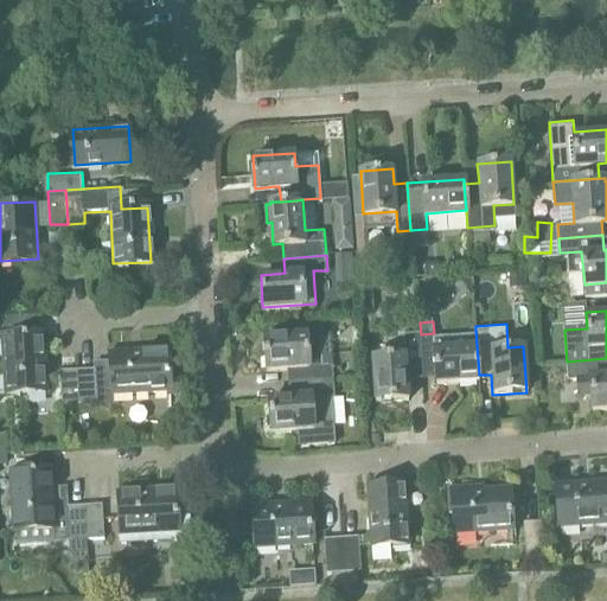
[(475,330),(419,334),(421,378),(434,377),(435,387),(479,383),(479,375),(475,330)]
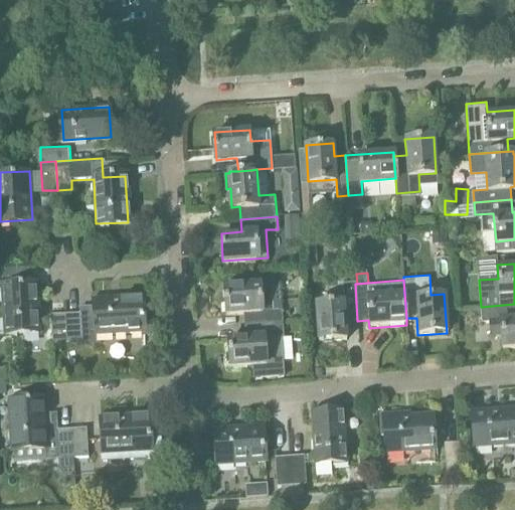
[(280,281),(225,285),(227,313),(247,312),(248,324),(282,322),(280,281)]
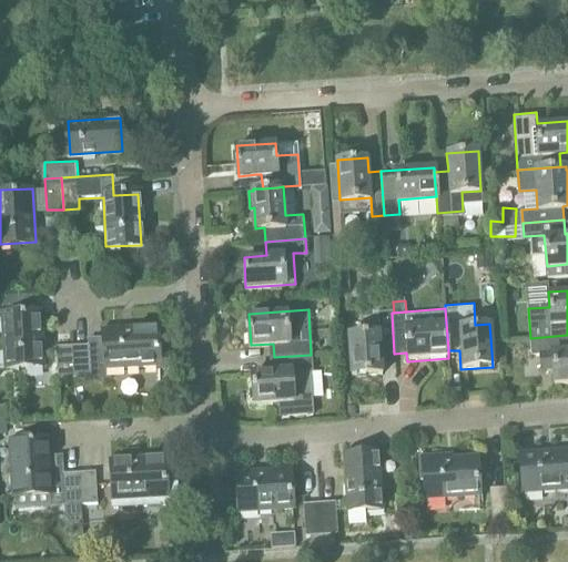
[(7,366),(44,364),(41,310),(3,313),(7,366)]
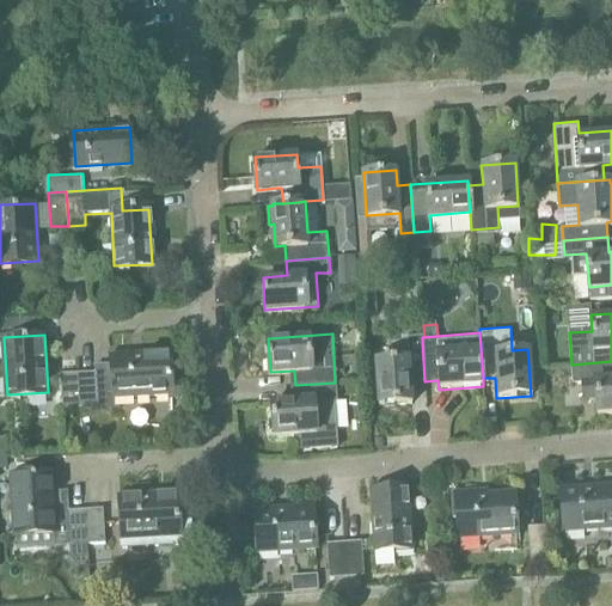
[(422,337),(407,338),(408,346),(391,347),(392,359),(374,360),(378,406),(410,404),(409,383),(424,381),(422,337)]
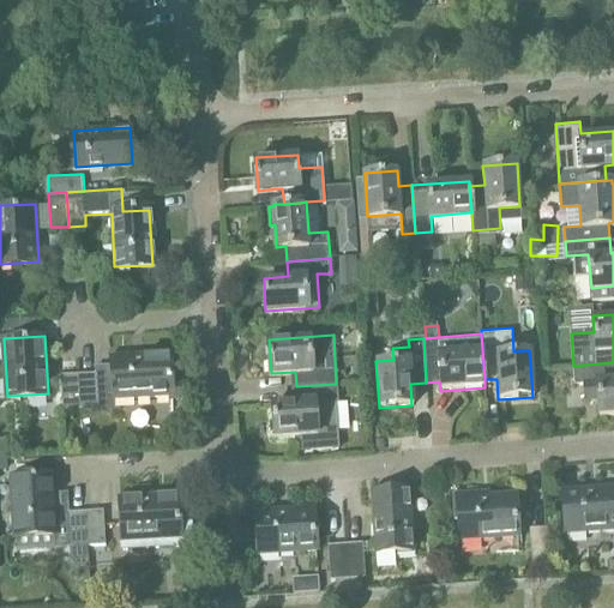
[(113,368),(78,369),(79,399),(186,392),(185,381),(172,383),(169,351),(112,355),(113,368)]
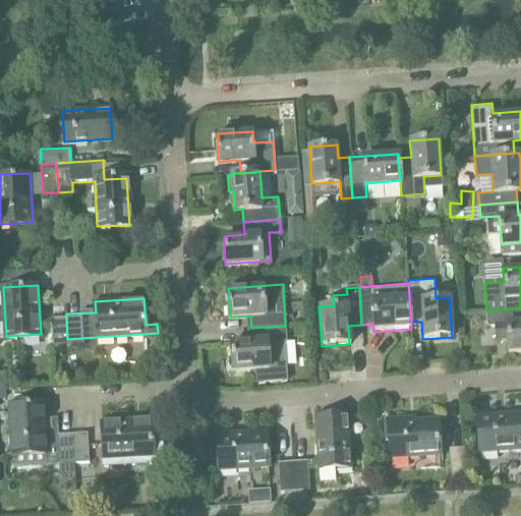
[(520,307),(486,310),(487,323),(507,322),(509,350),(520,348),(520,307)]
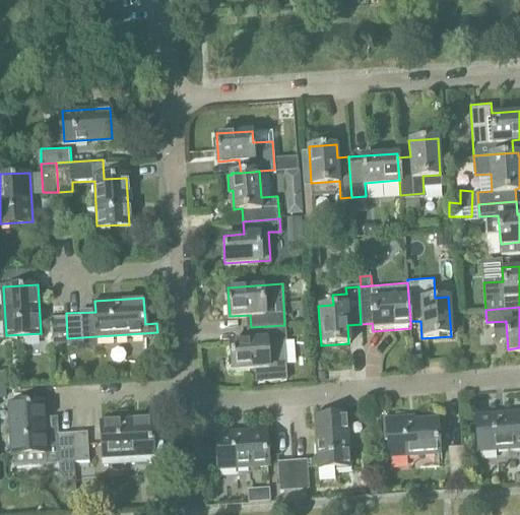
[(68,341),(67,338),(66,313),(52,314),(53,342),(68,341)]
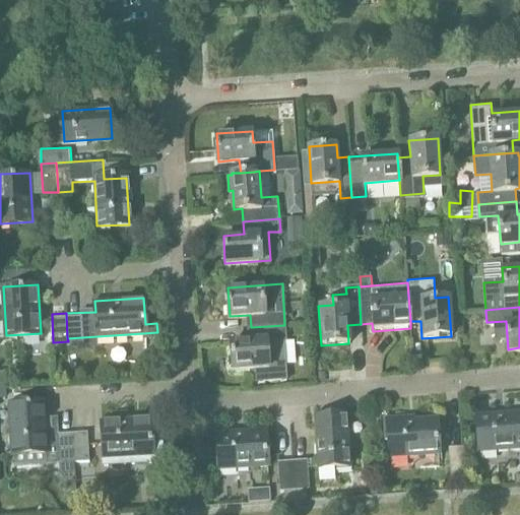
[(255,379),(285,377),(282,341),(285,341),(284,325),(251,327),(251,339),(231,341),(233,369),(254,368),(255,379)]
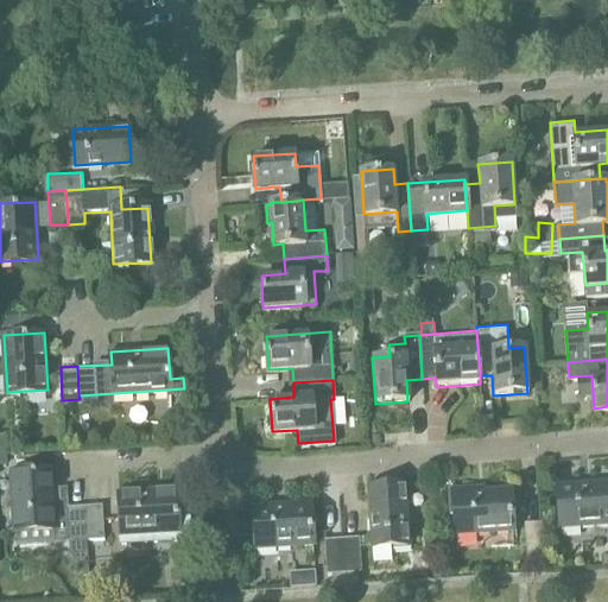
[(51,469),(11,471),(16,540),(69,538),(68,504),(67,488),(63,485),(52,486),(51,469)]
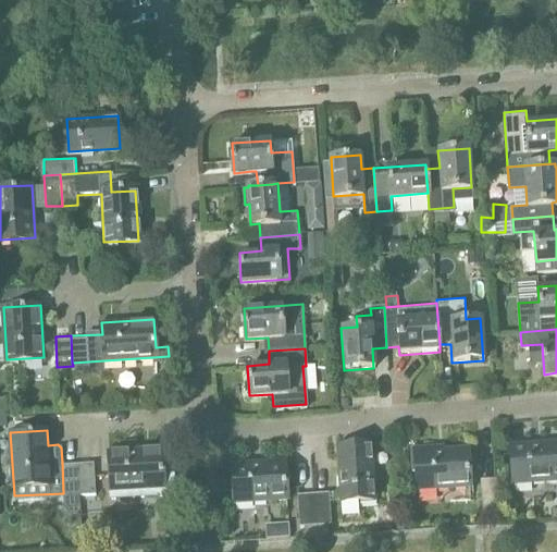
[(514,481),(556,478),(556,442),(511,445),(514,481)]
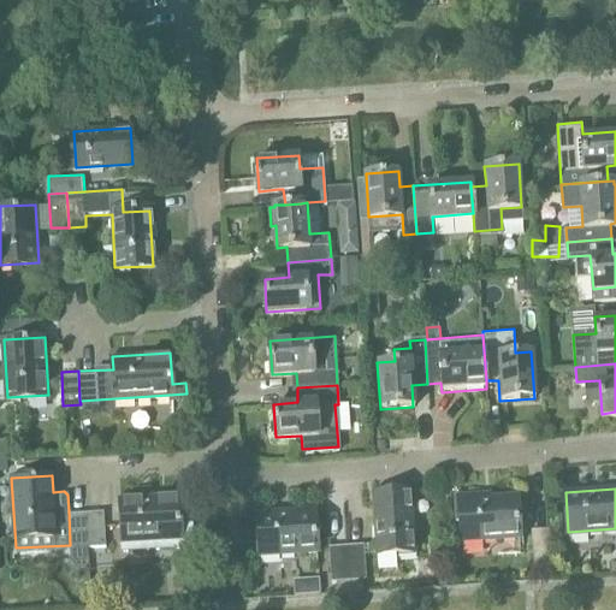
[(479,490),(454,492),(455,519),(462,519),(463,539),(521,534),(517,495),(480,498),(479,490)]
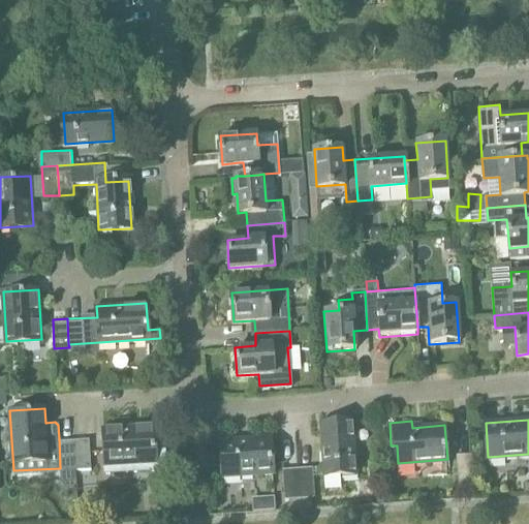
[(324,474),(355,472),(352,423),(321,425),(324,474)]
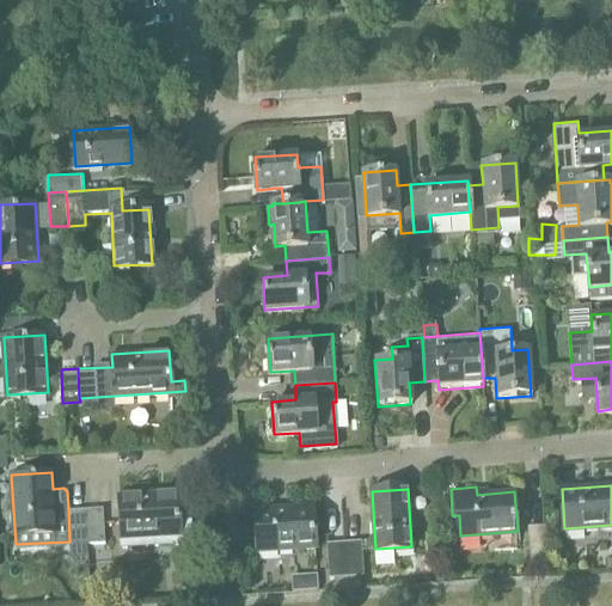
[(177,493),(120,496),(122,536),(123,545),(194,542),(193,518),(178,518),(177,493)]
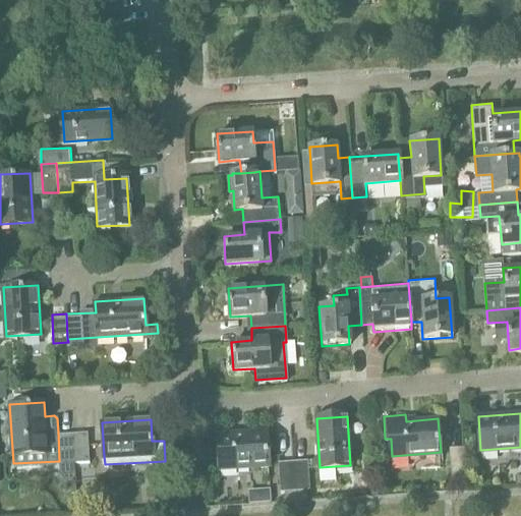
[(87,431),(73,432),(75,461),(76,461),(77,461),(78,479),(90,479),(88,460),(87,431)]
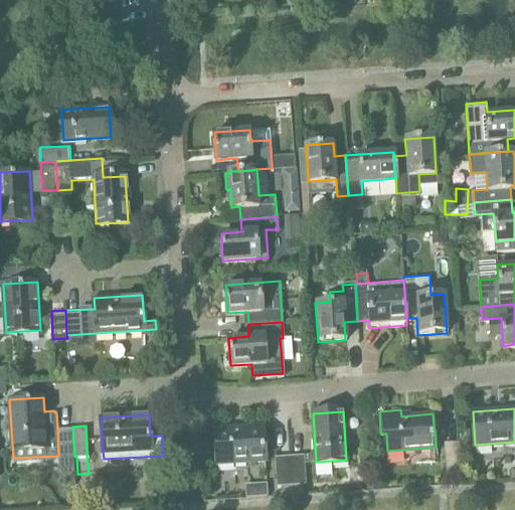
[(218,467),(265,464),(263,426),(215,430),(218,467)]
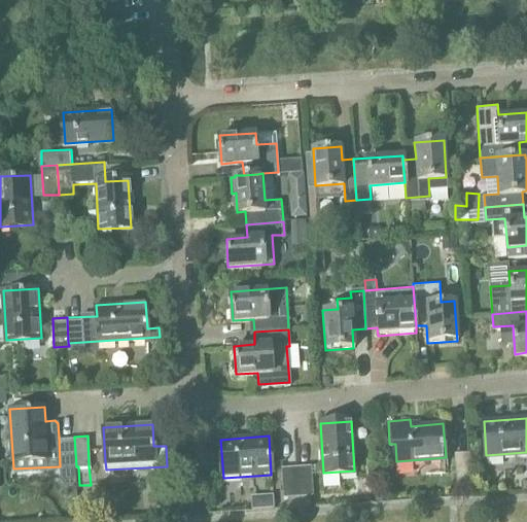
[(74,437),(59,437),(60,466),(60,467),(61,467),(62,478),(77,478),(77,466),(76,466),(74,437)]
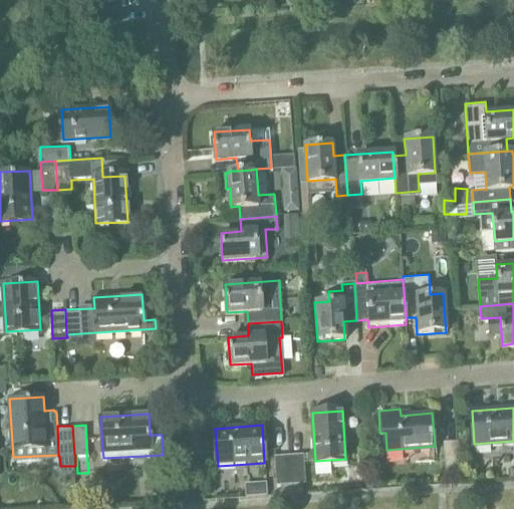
[(289,453),(291,487),(304,486),(302,452),(289,453)]
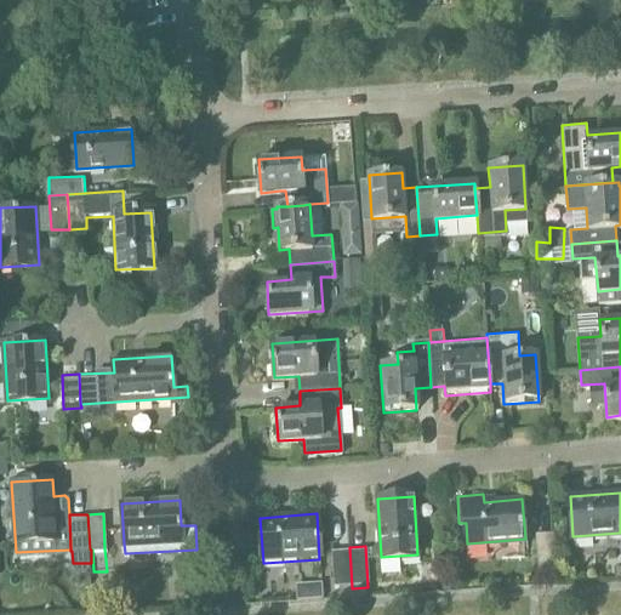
[(336,590),(352,588),(349,547),(334,548),(336,590)]
